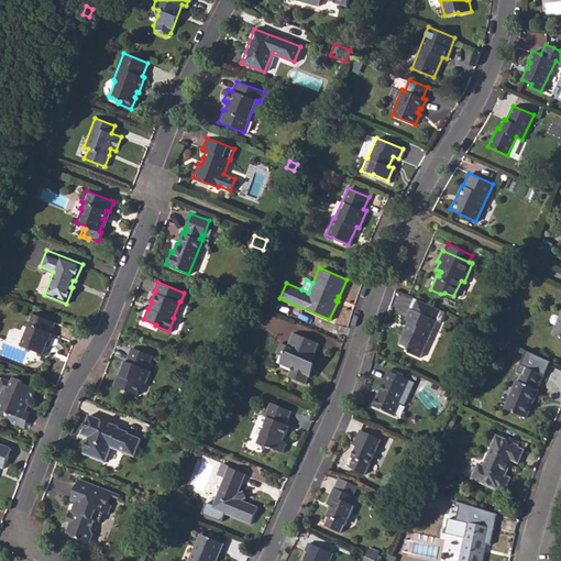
[(249,300),(260,305),(263,298),(252,294),(249,300)]
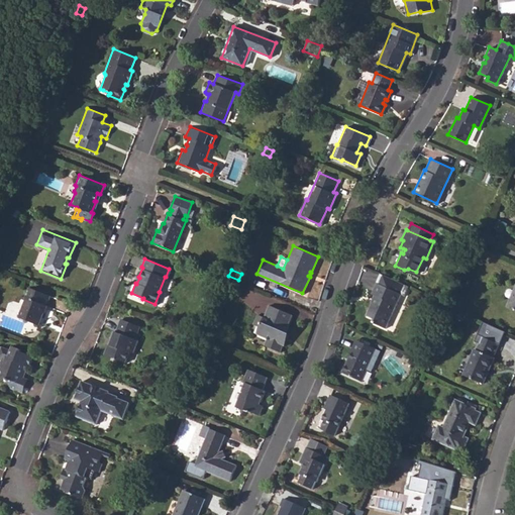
[(226,282),(236,286),(238,280),(228,276),(226,282)]
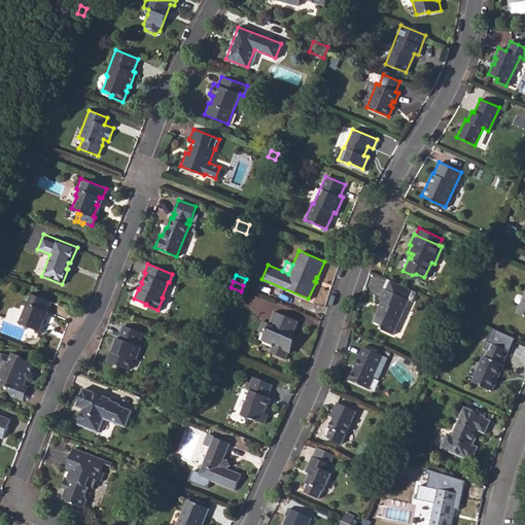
[(379,307),(372,320),(382,325),(381,328),(391,334),(408,299),(384,287),(378,299),(382,301),(383,301),(380,308),(379,307)]
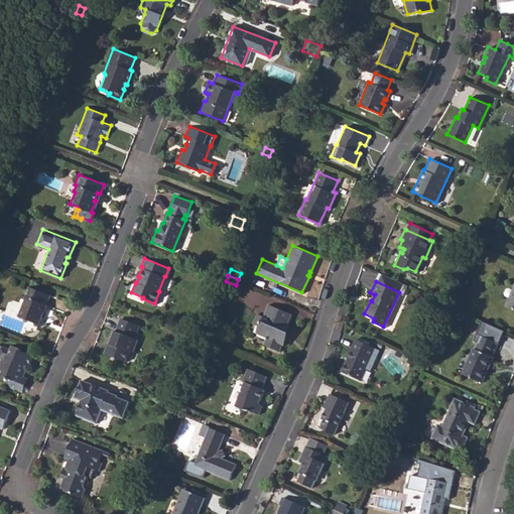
[(18,315),(26,319),(27,317),(37,322),(41,311),(45,303),(48,293),(28,285),(23,297),(25,298),(24,300),(18,315)]
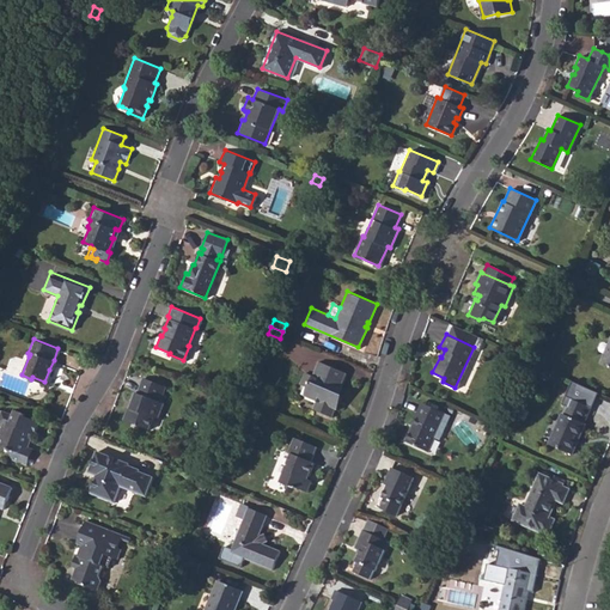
[(609,339),(599,363),(609,366),(609,339)]
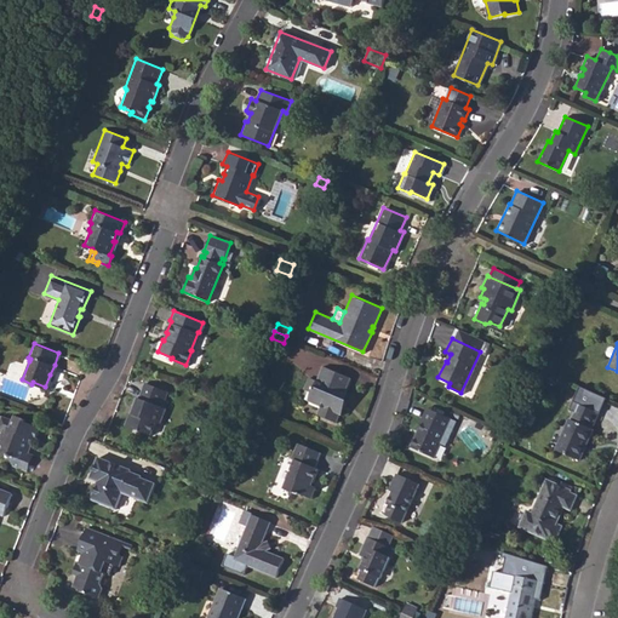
[(307,400),(319,405),(315,413),(336,422),(338,413),(341,415),(347,400),(344,400),(348,392),(344,390),(350,376),(322,364),(307,400)]
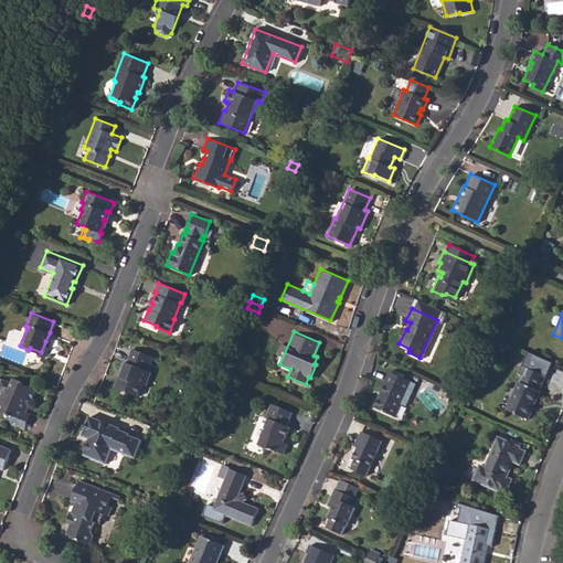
[(45,341),(49,342),(51,337),(55,338),(56,336),(50,332),(45,341)]
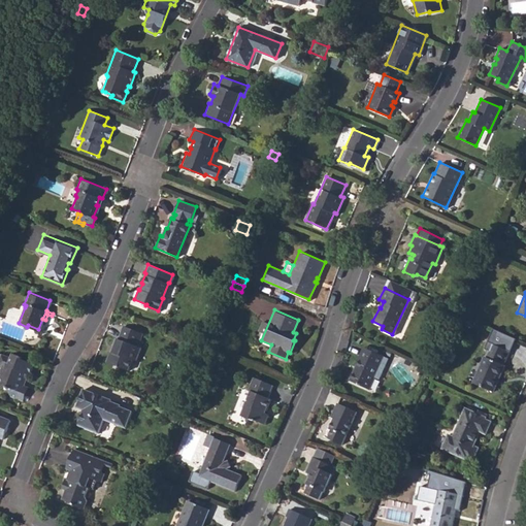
[(131,360),(133,357),(136,358),(140,347),(137,344),(141,332),(122,324),(117,337),(114,336),(110,344),(112,346),(109,351),(108,351),(106,358),(107,362),(127,369),(131,360)]
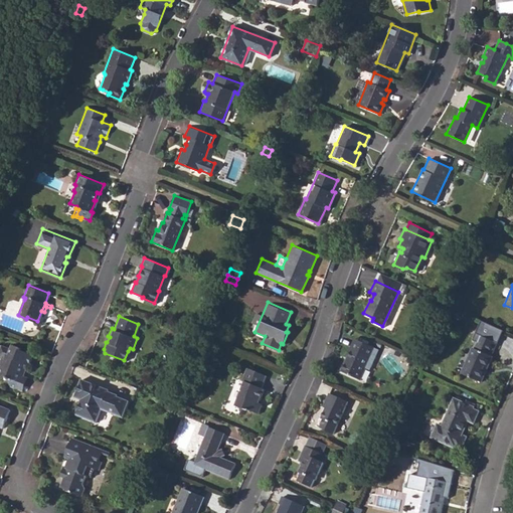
[(461,372),(480,381),(491,355),(489,354),(497,336),(483,329),(475,348),(472,347),(461,372)]
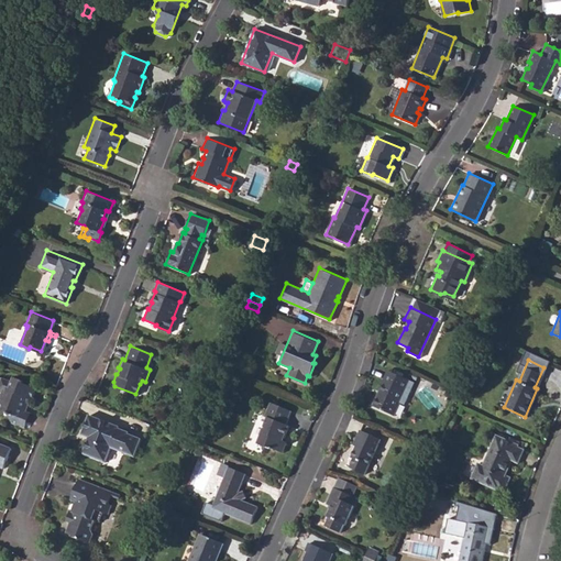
[(382,381),(372,405),(393,415),(404,392),(407,394),(414,381),(389,371),(385,382),(382,381)]
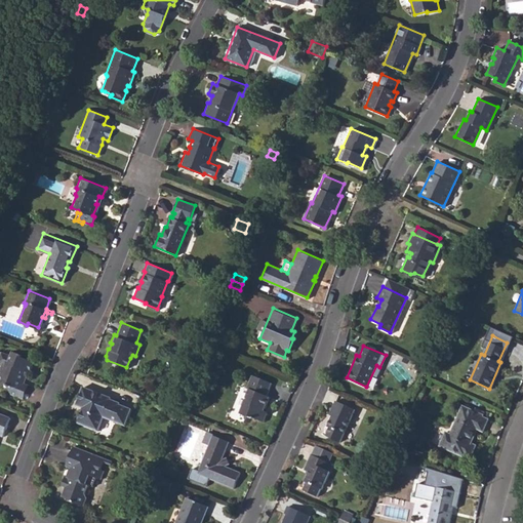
[(0,381),(5,384),(3,390),(15,394),(24,372),(22,371),(23,368),(28,370),(31,360),(18,356),(19,353),(10,350),(9,352),(1,350),(0,352),(0,359),(1,360),(0,363),(0,369),(0,381)]
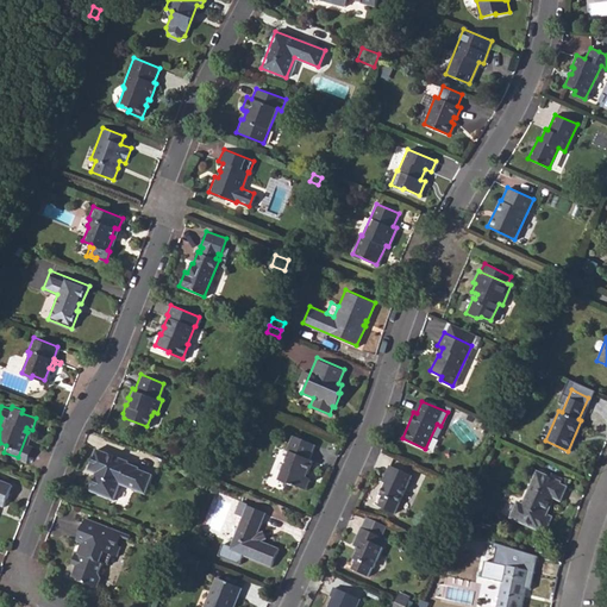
[(18,457),(25,460),(31,444),(26,443),(30,432),(27,432),(18,457)]
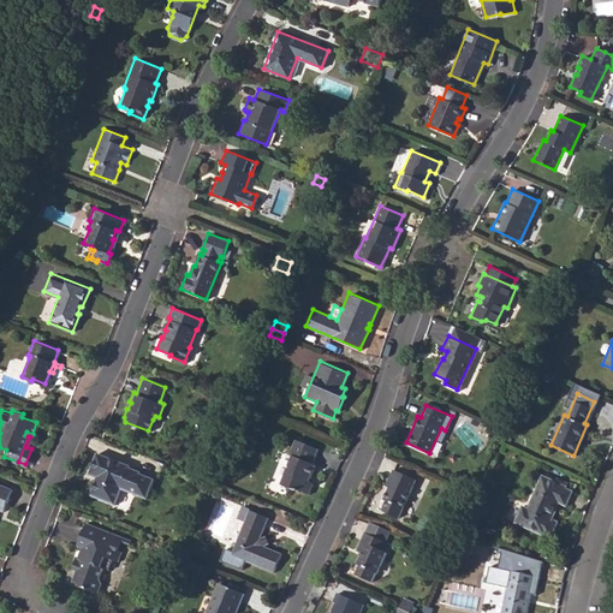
[(279,483),(297,491),(298,489),(308,493),(313,482),(309,480),(315,464),(313,462),(319,448),(295,438),(287,453),(291,456),(279,483)]
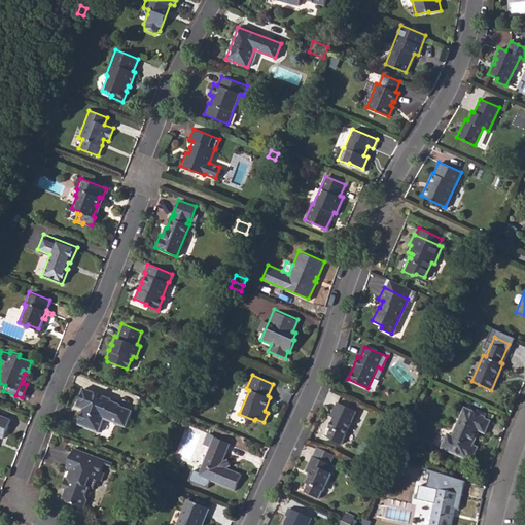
[(104,417),(104,415),(113,419),(112,421),(125,426),(131,410),(118,405),(119,404),(110,399),(111,398),(83,387),(75,405),(82,408),(76,422),(98,431),(104,417)]
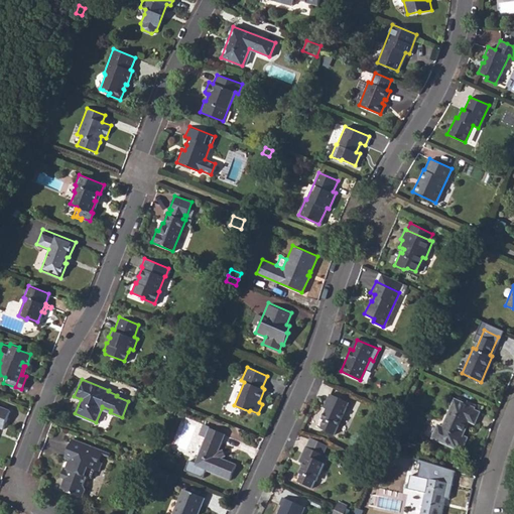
[(317,426),(333,433),(348,401),(330,393),(323,407),(326,408),(317,426)]
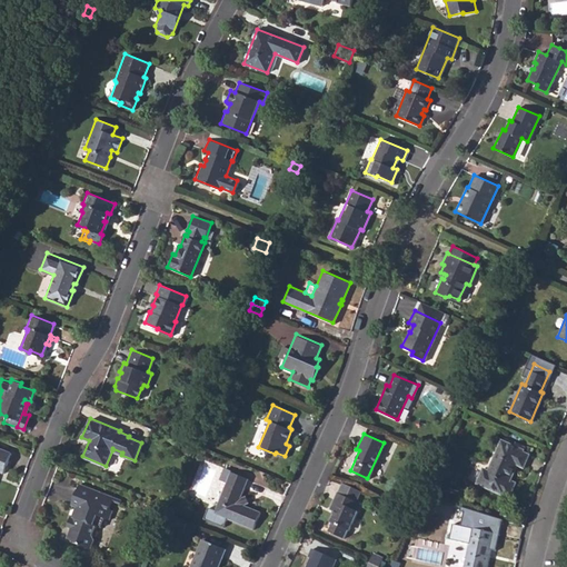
[(476,483),(503,495),(504,493),(508,495),(515,481),(509,479),(517,464),(523,467),(529,454),(521,450),(523,449),(501,439),(487,469),(483,468),(476,483)]
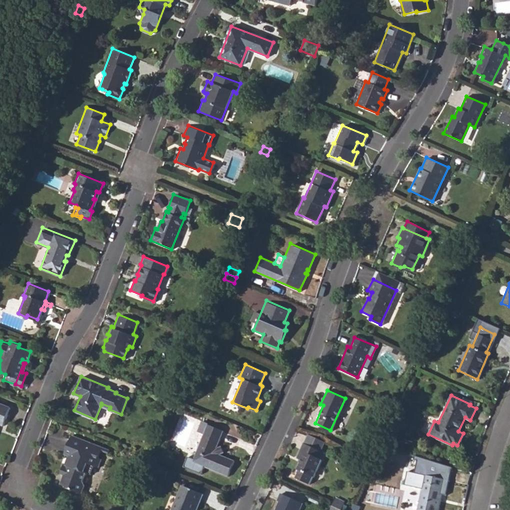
[(0,422),(2,424),(9,406),(0,402),(0,422)]
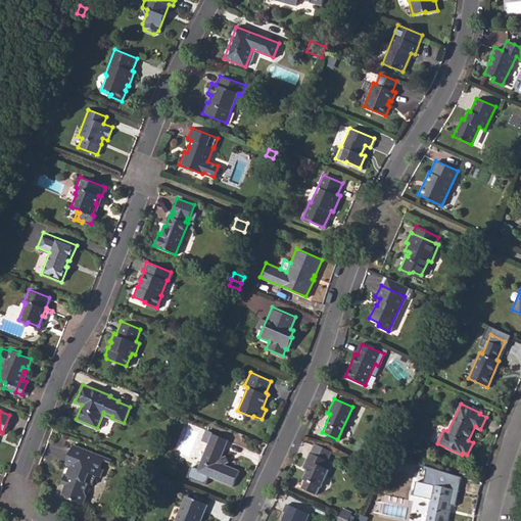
[(221,457),(221,456),(228,439),(210,432),(210,431),(204,429),(200,439),(206,441),(195,470),(232,485),(238,469),(224,463),(221,457)]
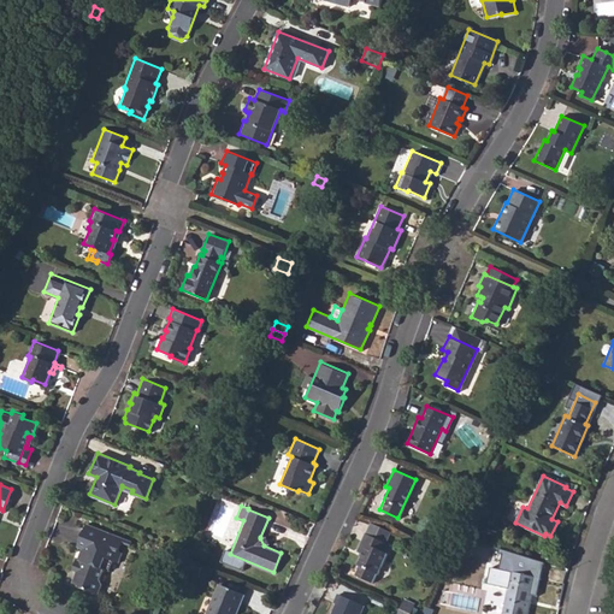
[(106,530),(86,523),(76,545),(80,547),(71,568),(76,570),(71,582),(77,584),(77,585),(98,594),(101,583),(99,577),(102,568),(107,570),(112,560),(117,561),(120,551),(116,550),(119,541),(122,537),(110,532),(110,535),(105,532),(106,530)]
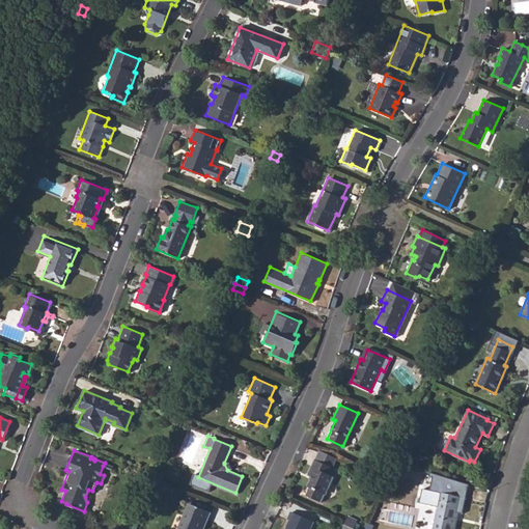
[(314,458),(332,467),(336,458),(318,450),(314,458)]
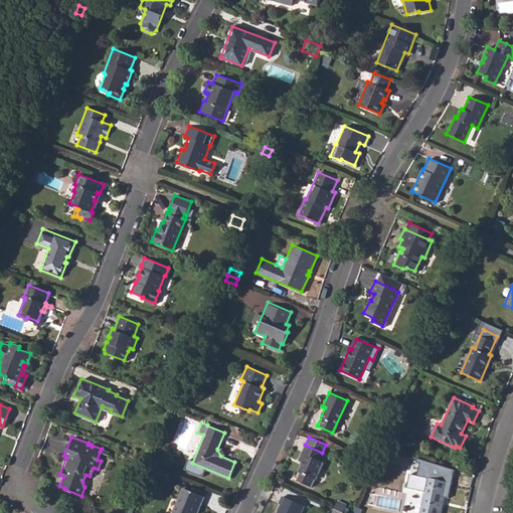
[(298,460),(300,461),(302,462),(301,466),(294,479),(310,486),(313,478),(314,479),(323,461),(319,459),(322,453),(305,445),(298,460)]
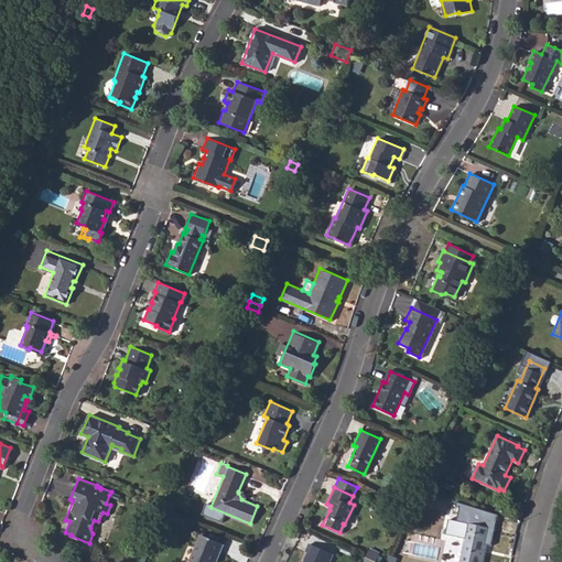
[(456,561),(482,561),(496,514),(456,499),(453,519),(446,518),(440,560),(456,561)]
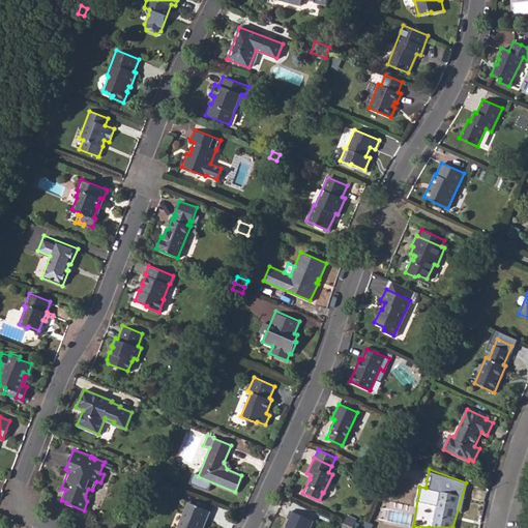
[(155,477),(153,482),(162,487),(165,480),(155,477)]
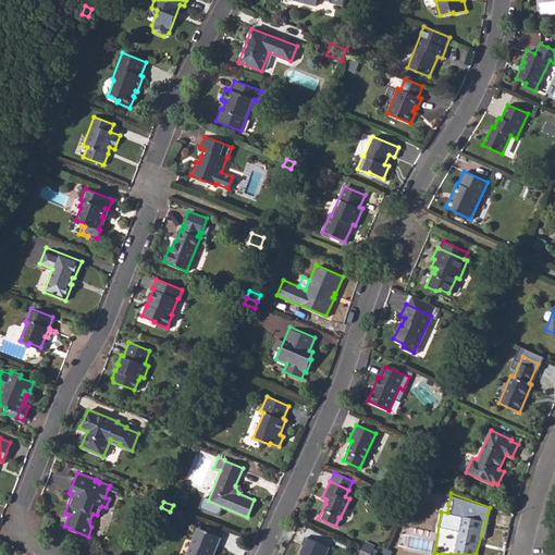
[(211,554),(220,537),(197,527),(185,554),(211,554)]
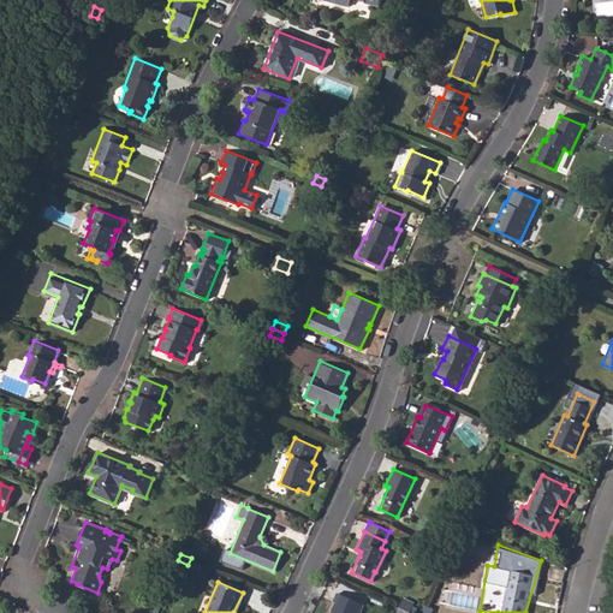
[(357,612),(362,603),(337,593),(332,601),(334,601),(328,612),(357,612)]
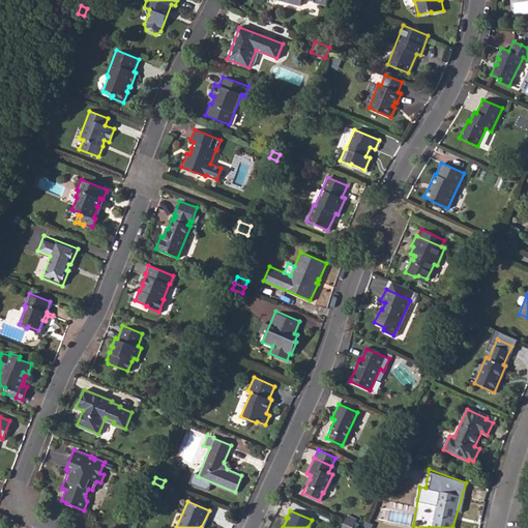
[(343,522),(352,526),(354,521),(346,517),(343,522)]
